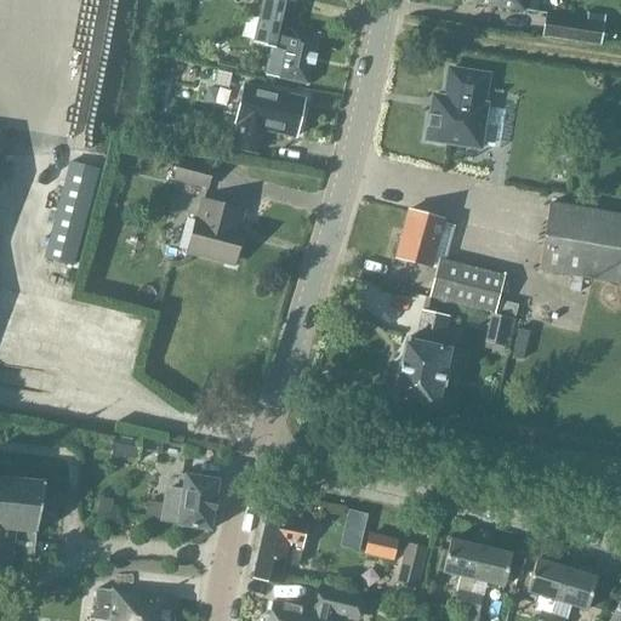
[(272,0),(263,0),(255,43),(274,47),(268,77),(306,85),(313,52),(317,51),(318,43),(317,40),(318,33),(289,27),(295,4),(279,0),(274,0),(275,0),(272,0)]
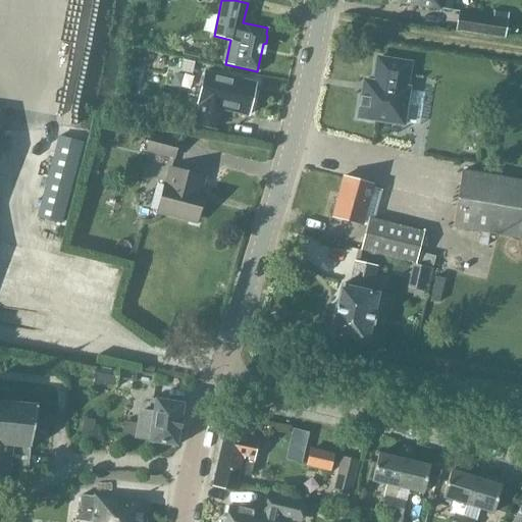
[(389,0),(390,1),(439,9),(440,0),(389,0)]
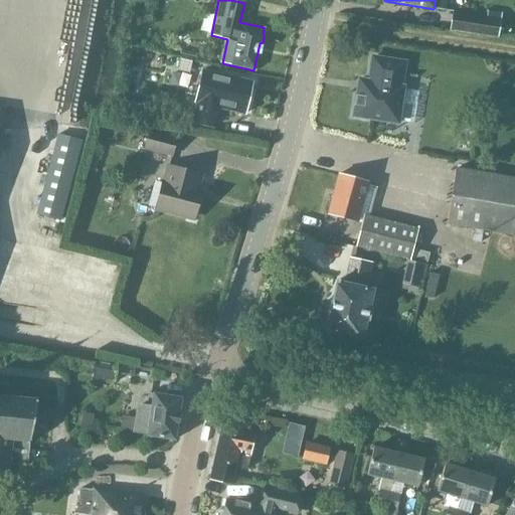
[(450,30),(499,37),(503,13),(489,11),(488,19),(452,14),(450,30)]
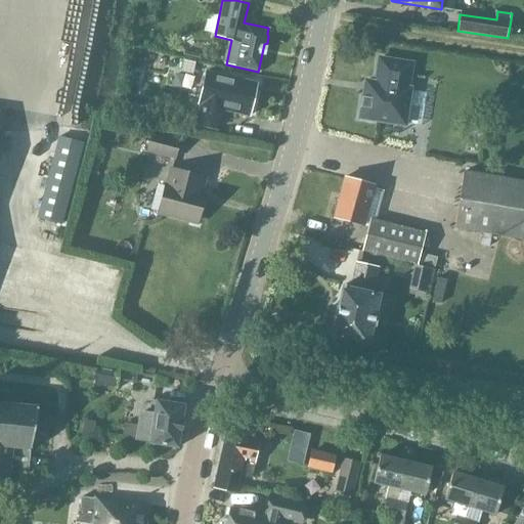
[(365,81),(360,118),(404,125),(410,88),(408,88),(411,63),(380,58),(376,83),(365,81)]
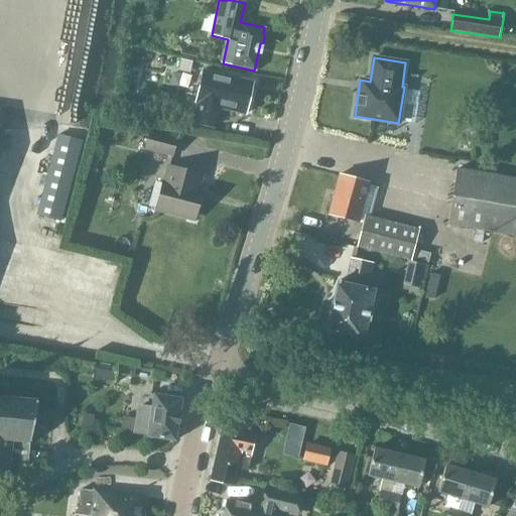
[(192,123),(213,127),(217,107),(245,114),(252,83),(202,72),(195,103),(197,103),(192,123)]
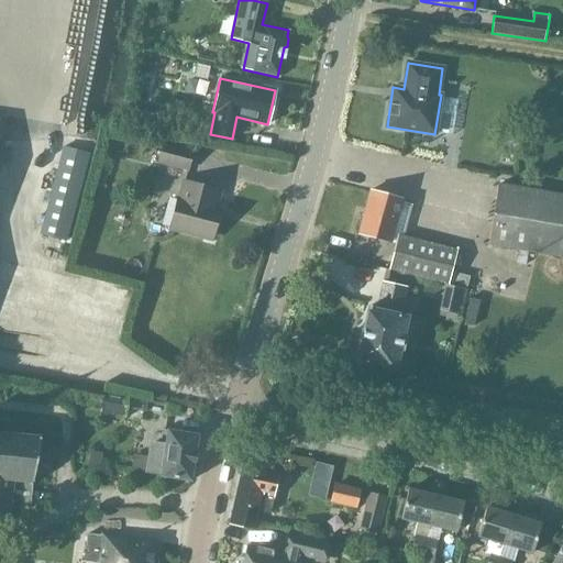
[(163,144),(158,163),(188,170),(192,152),(163,144)]
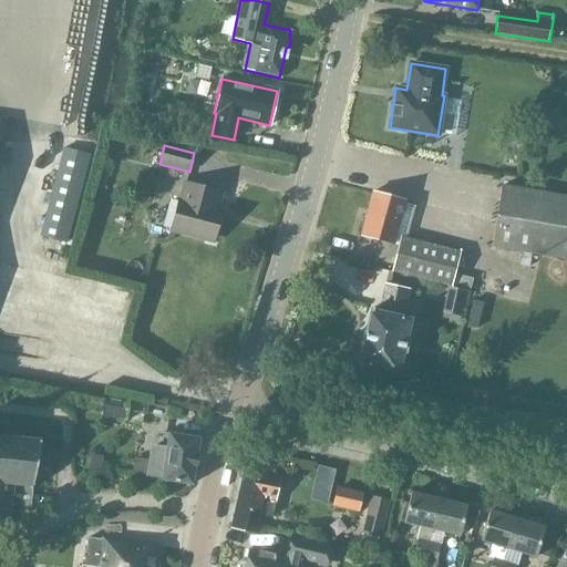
[(169,232),(210,241),(216,218),(214,217),(219,194),(183,184),(178,202),(177,200),(169,232)]
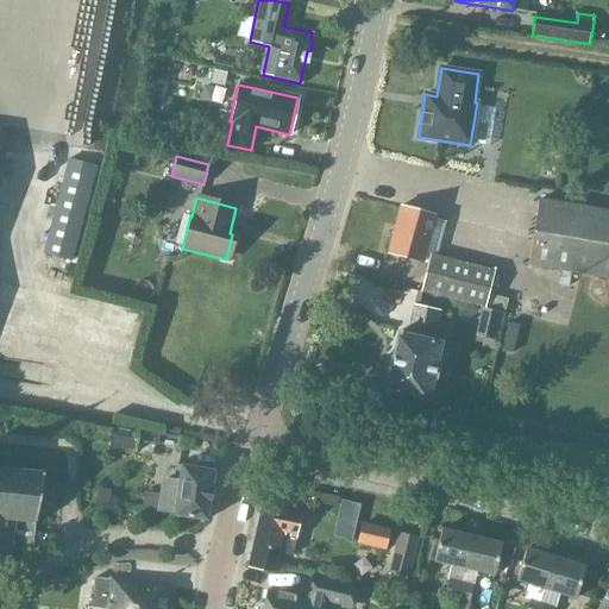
[(531,265),(608,278),(608,209),(541,199),(531,265)]
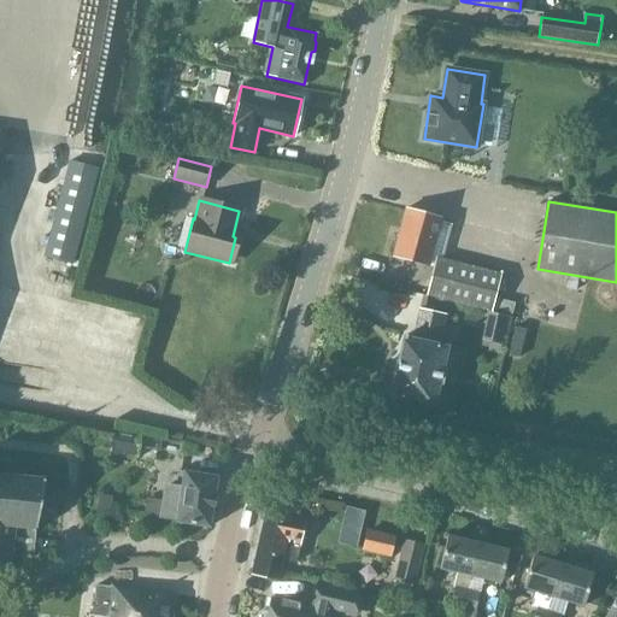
[(406,207),(394,253),(434,264),(436,256),(442,258),(452,222),(440,218),(441,217),(406,207)]
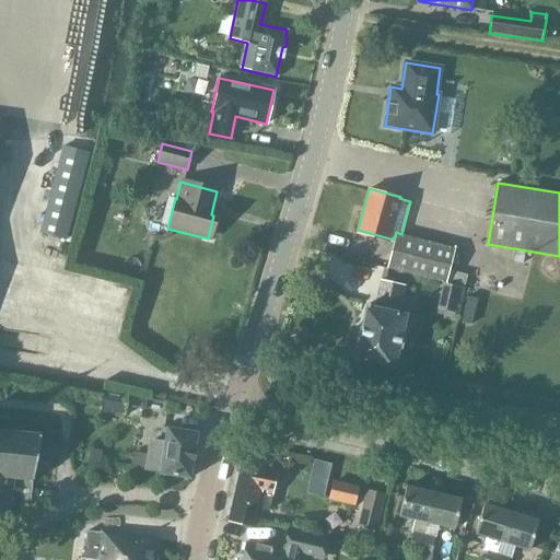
[(394,240),(386,268),(447,283),(451,270),(456,247),(401,234),(396,232),(394,240)]
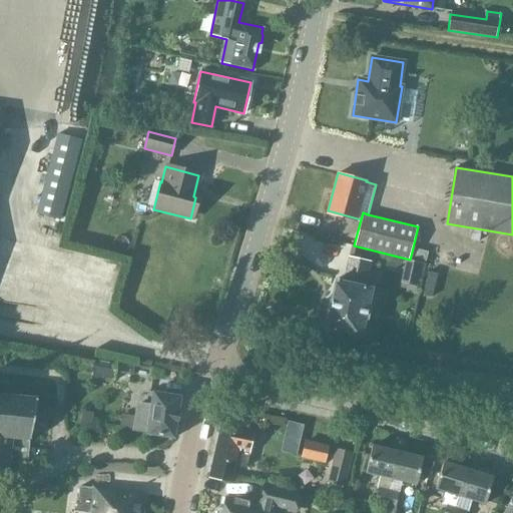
[(324,328),(358,337),(370,287),(368,287),(374,263),(349,257),(343,281),(336,279),(324,328)]
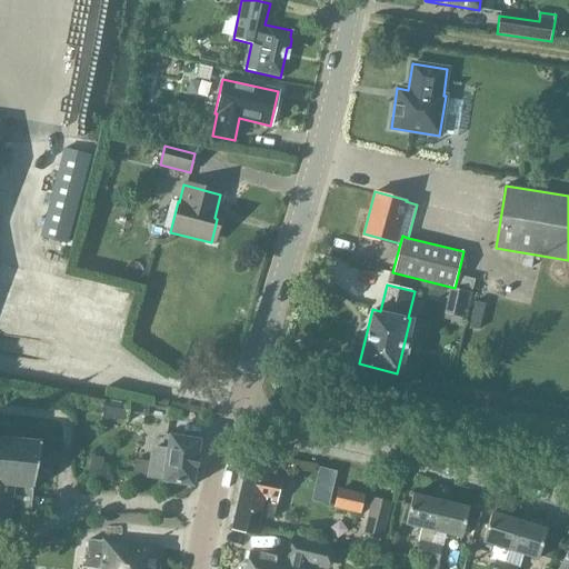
[(69,323),(119,337),(129,301),(78,288),(69,323)]
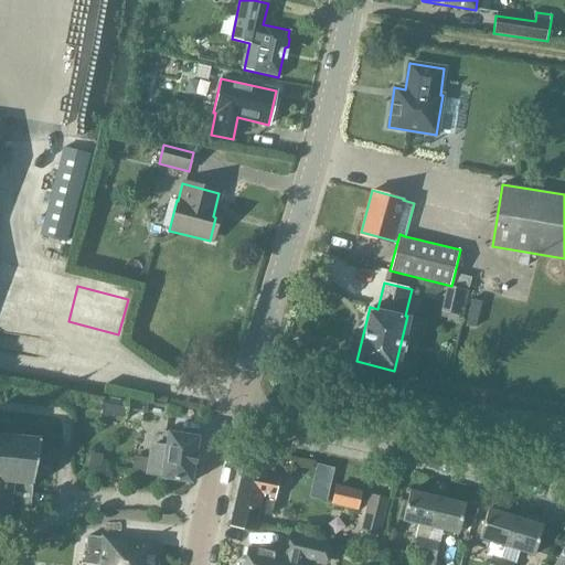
[(104,402),(100,416),(121,422),(125,407),(104,402)]
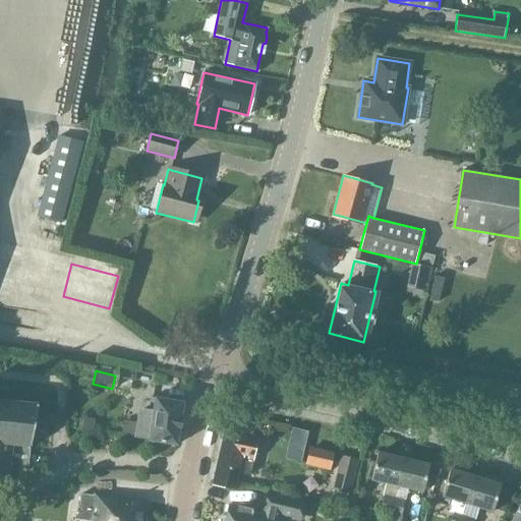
[(139,410),(134,438),(176,446),(184,404),(151,398),(149,412),(139,410)]
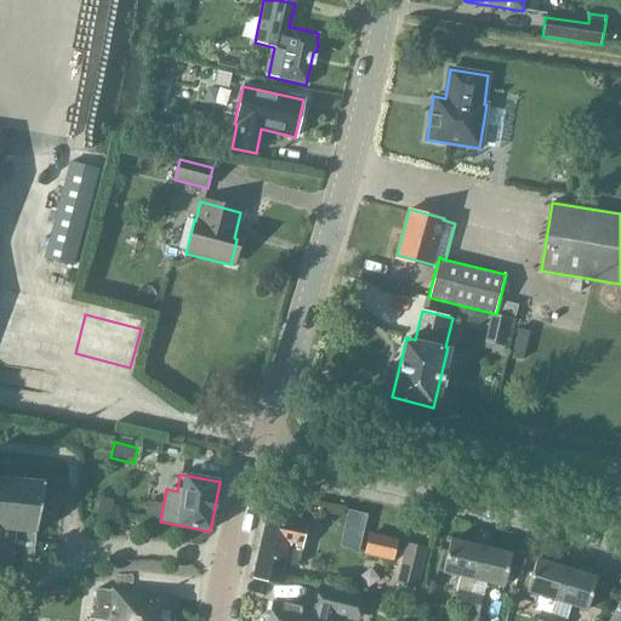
[(0,570),(11,573),(12,560),(30,562),(35,557),(36,534),(38,534),(39,523),(43,527),(47,520),(40,514),(45,484),(45,480),(43,480),(43,484),(16,480),(16,477),(13,477),(13,480),(0,478),(0,570)]
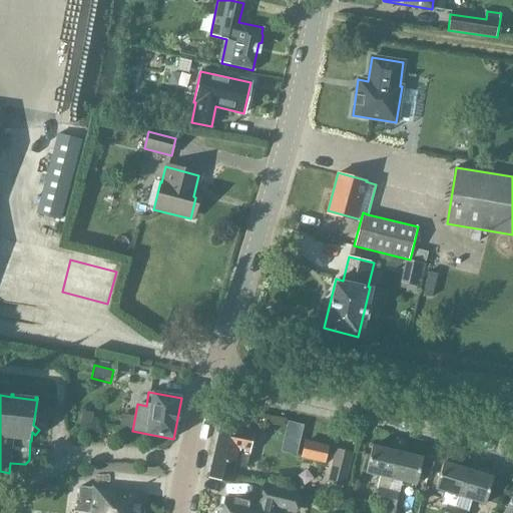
[(245,421),(224,416),(209,479),(230,484),(234,466),(245,469),(254,430),(243,428),(245,421)]
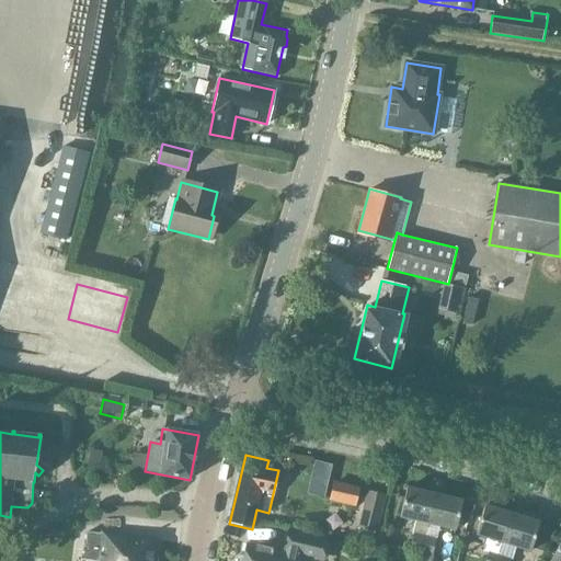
[(334,483),(330,501),(354,506),(358,489),(334,483)]
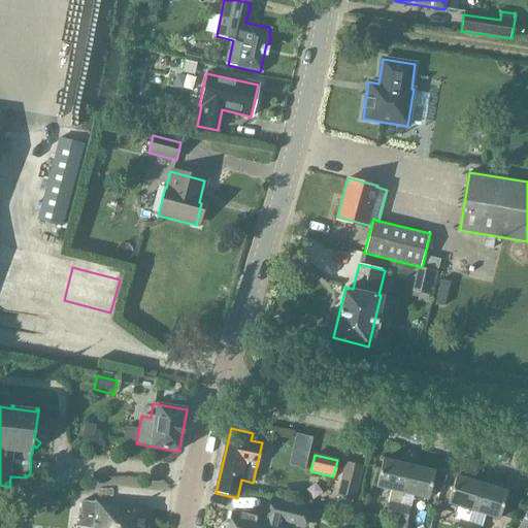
[(384,459),(377,488),(392,491),(386,520),(397,523),(400,505),(403,494),(408,465),(384,459)]
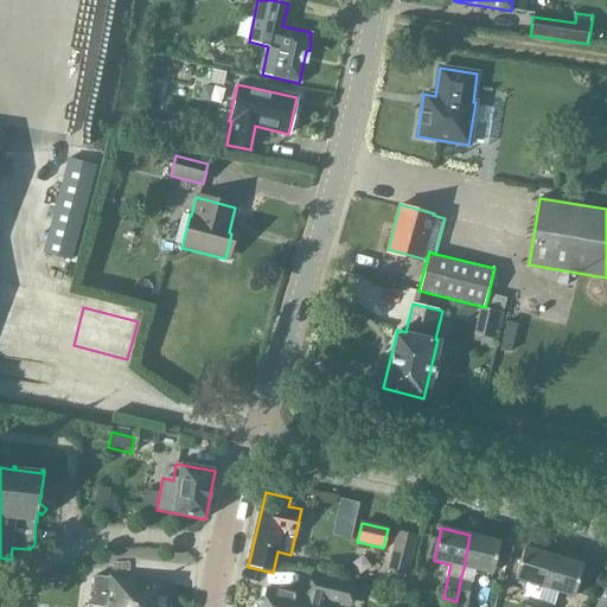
[(388,569),(407,574),(416,537),(397,532),(388,569)]
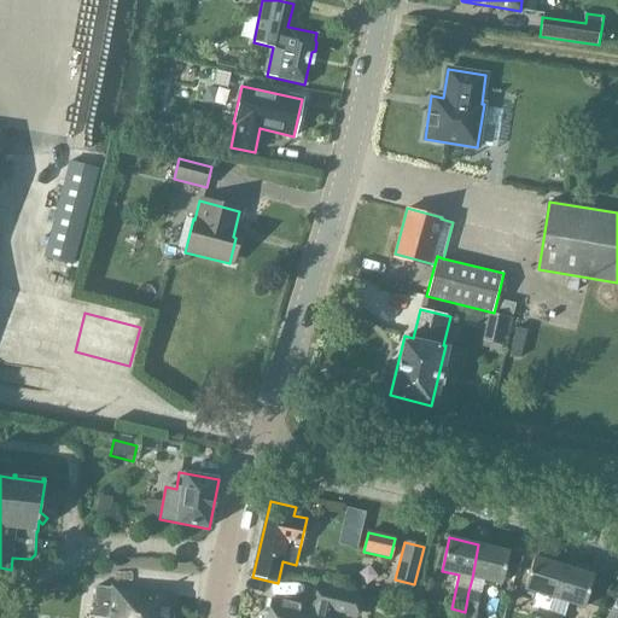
[(478,544),(472,578),(485,581),(502,584),(509,552),(478,544)]
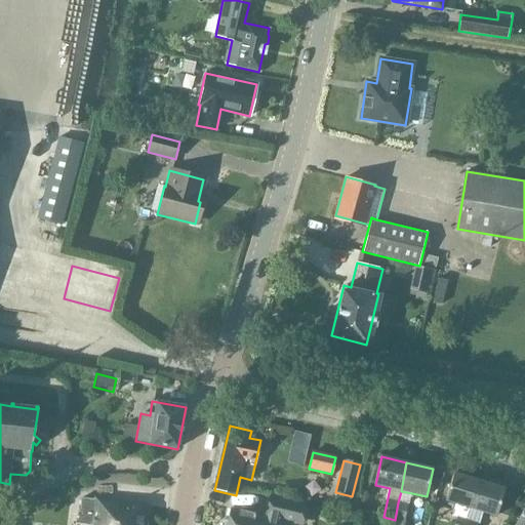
[(454,474),(445,500),(456,505),(453,516),(456,517),(454,524),(466,524),(480,481),(454,474)]
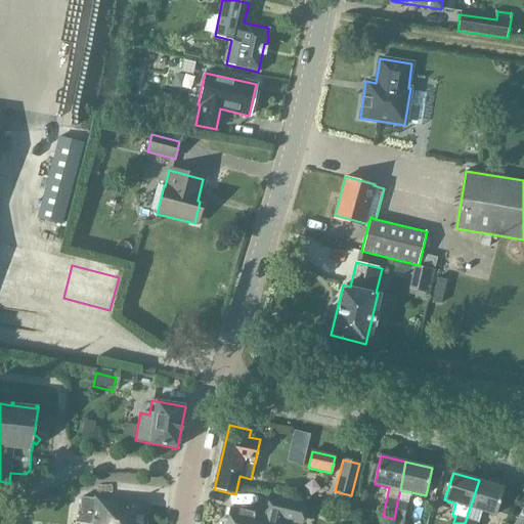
[(479,480),(465,523),(476,523),(477,523),(478,523),(482,512),(495,516),(504,488),(479,480)]
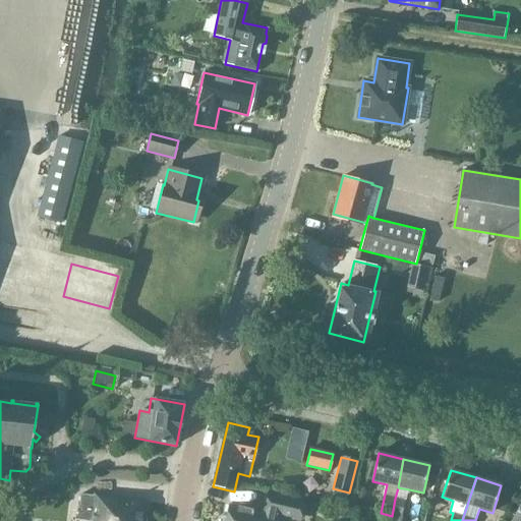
[(222,520),(221,520),(278,520),(280,515),(299,520),(304,501),(269,491),(264,510),(254,507),(253,511),(230,506),(226,519),(222,520)]
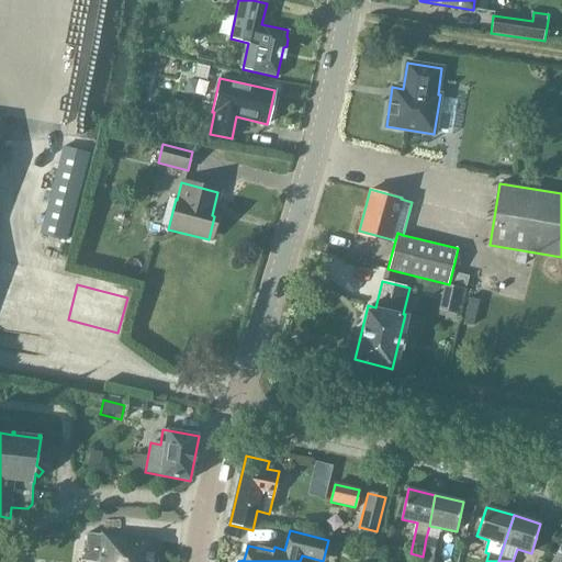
[(91,561),(155,561),(158,542),(101,535),(100,537),(88,536),(85,561),(91,561)]
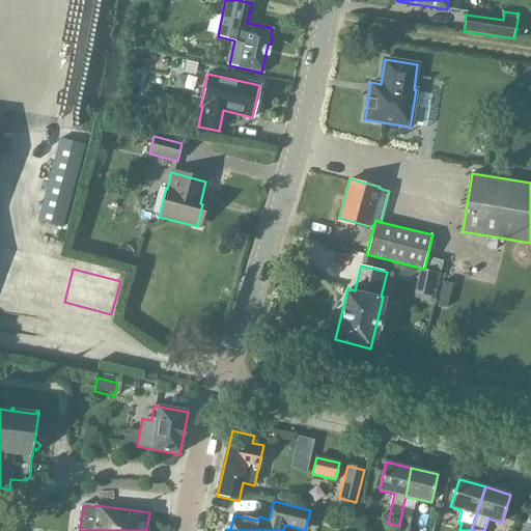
[(402,508),(399,526),(411,528),(414,511),(402,508)]
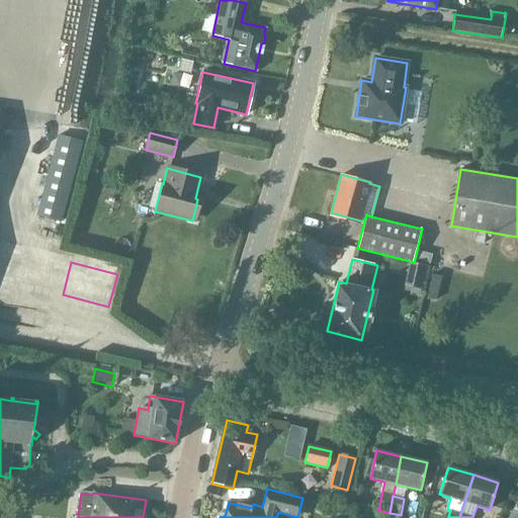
[(517,517),(517,501),(508,517),(517,517)]
